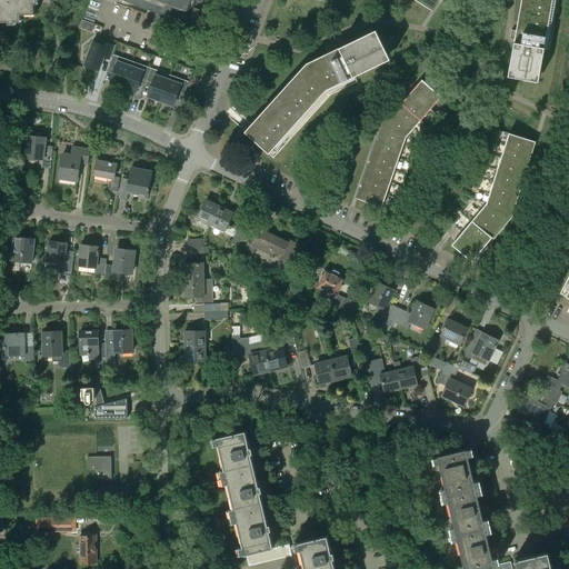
[(0,0),(0,20),(21,20),(21,15),(36,15),(35,0),(0,0)]
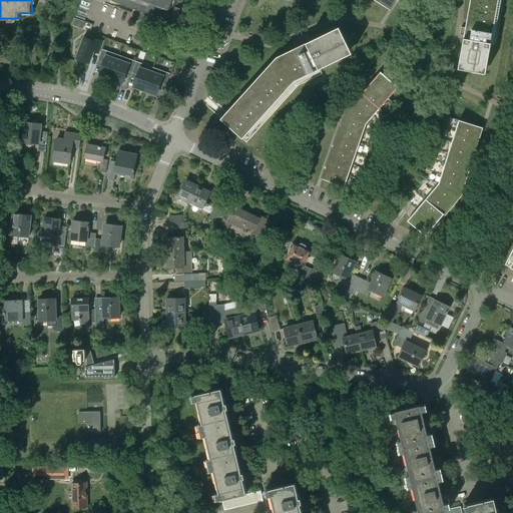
[(110,0),(110,1),(174,24),(180,9),(177,8),(179,2),(182,3),(182,0),(110,0)]
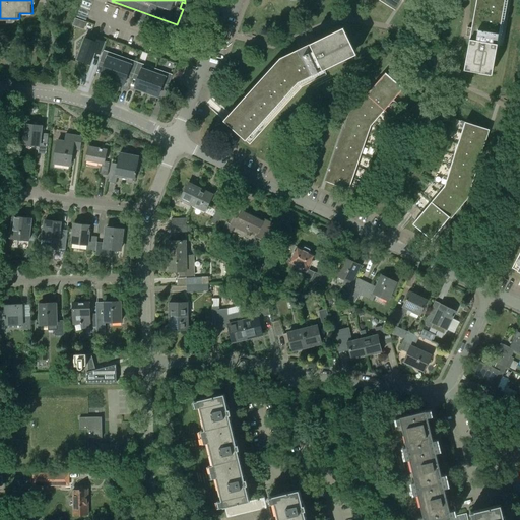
[(400,0),(378,0),(394,10),(400,0)]
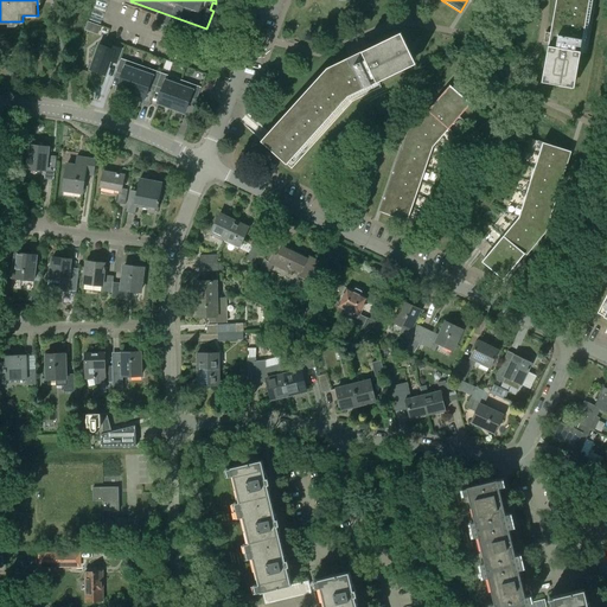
[(574,88),(589,0),(556,0),(550,33),(545,32),(544,42),(549,43),(542,82),(574,88)]
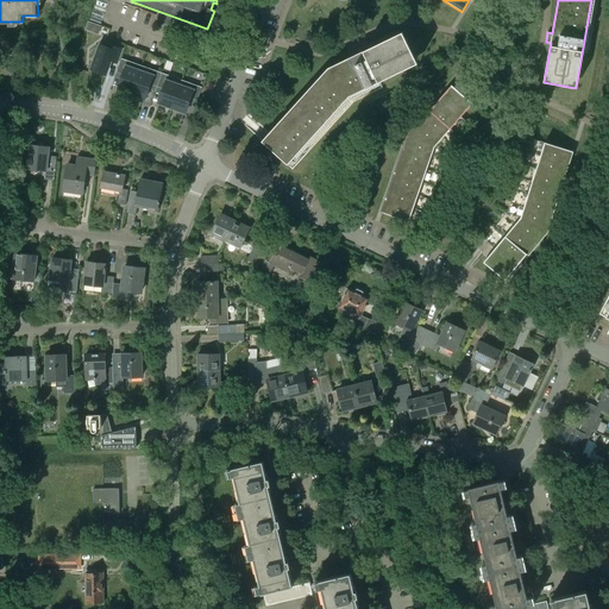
[(288,165),(349,96),(418,64),(402,32),(360,52),(358,49),(350,52),(352,57),(328,68),(265,138),(262,142),(288,165)]
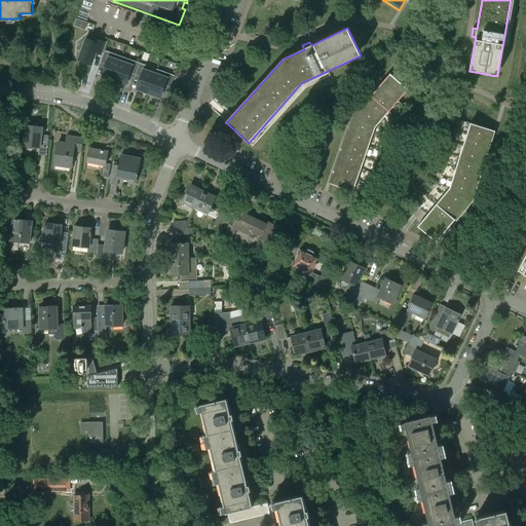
[(87,37),(79,61),(90,65),(96,52),(101,54),(105,43),(87,37)]
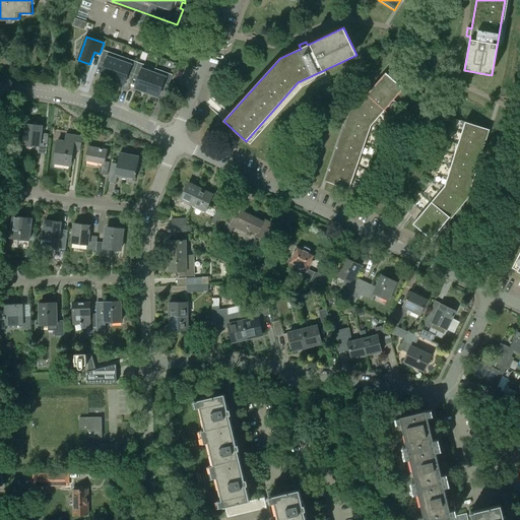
[(104,51),(100,62),(106,64),(104,68),(101,76),(112,80),(121,57),(104,51)]
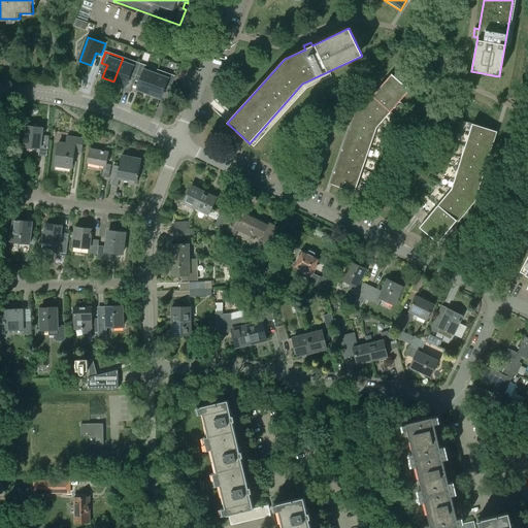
[(123,58),(113,81),(126,86),(129,77),(130,73),(136,75),(140,63),(123,58)]
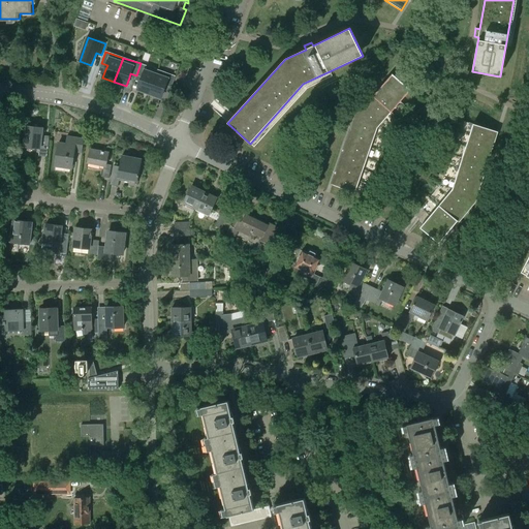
[(141,64),(136,75),(142,78),(141,82),(137,90),(149,94),(158,70),(157,69),(156,72),(146,68),(147,66),(141,64)]
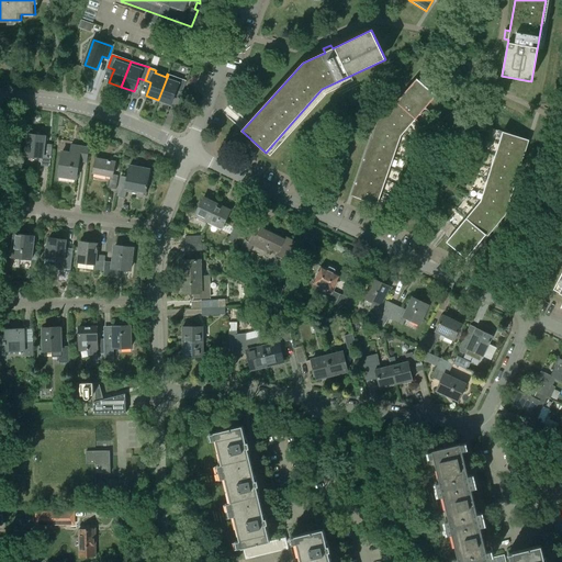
[(168,75),(158,100),(171,104),(173,96),(176,91),(181,93),(186,81),(168,75)]
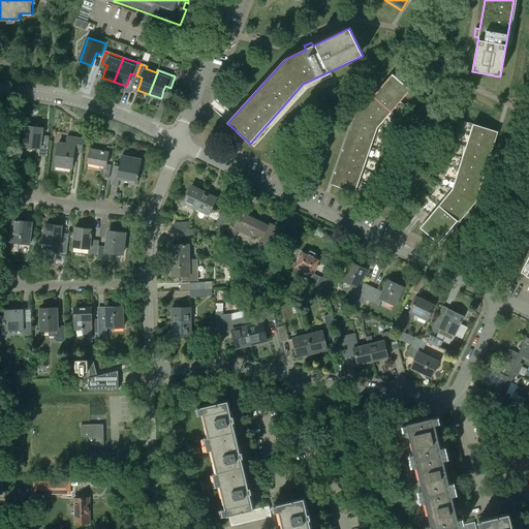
[(382,104),(398,86),(389,79),(373,96),(382,104)]
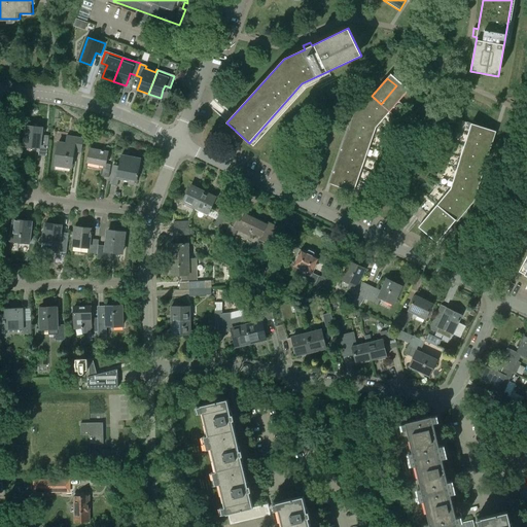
[(390,111),(406,94),(396,85),(381,104),(390,111)]
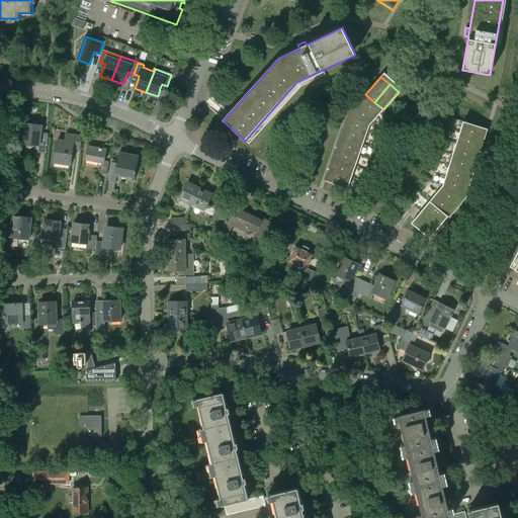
[(383,109),(374,102),(365,94),(358,103),(375,118),(383,109)]
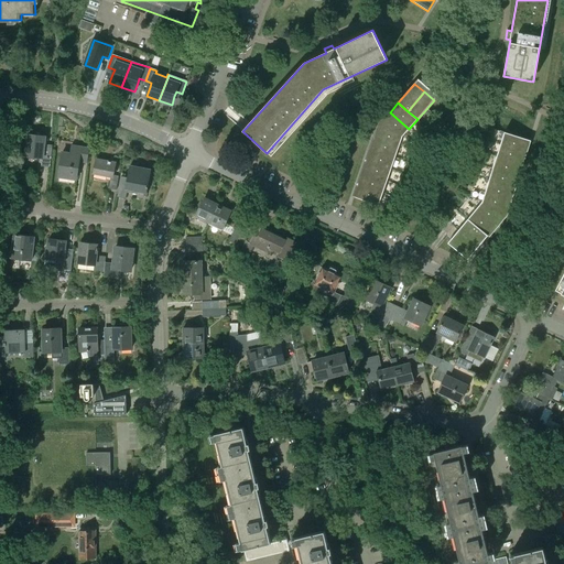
[(409,129),(390,112),(380,123),(402,137),(409,129)]
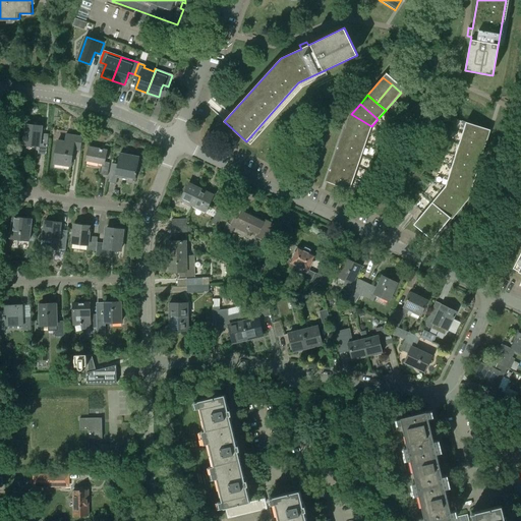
[(371,126),(351,114),(346,127),(368,135),(371,126)]
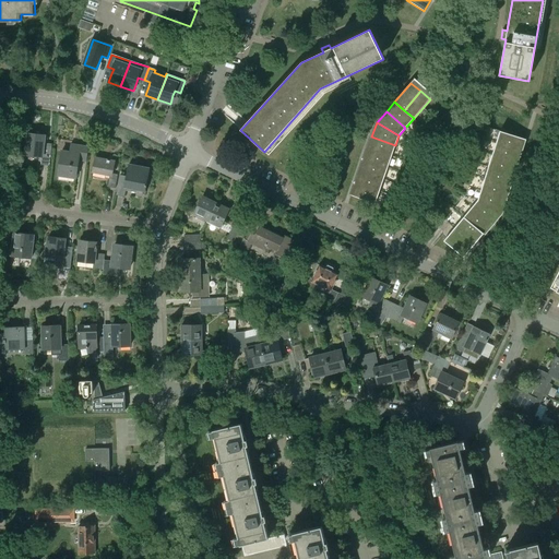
[(500,131),(496,143),(520,152),(524,139),(501,132),(500,131)]
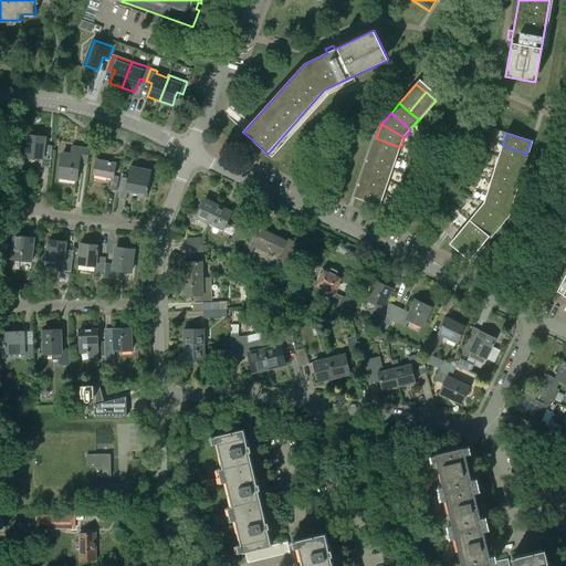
[(41,167),(50,168),(52,149),(44,148),(45,137),(29,135),(25,158),(42,160),(41,167)]
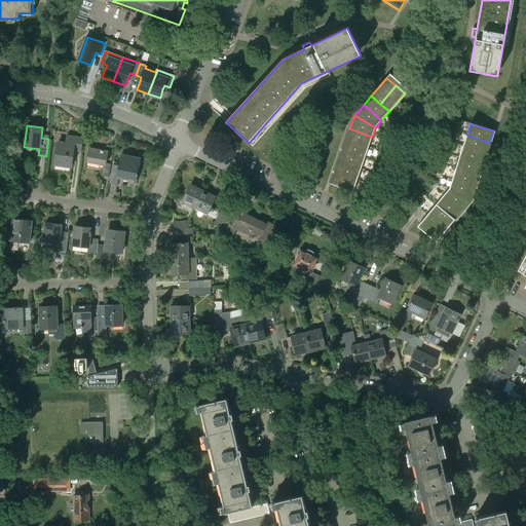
[(369,147),(372,137),(349,128),(345,140),(369,147)]
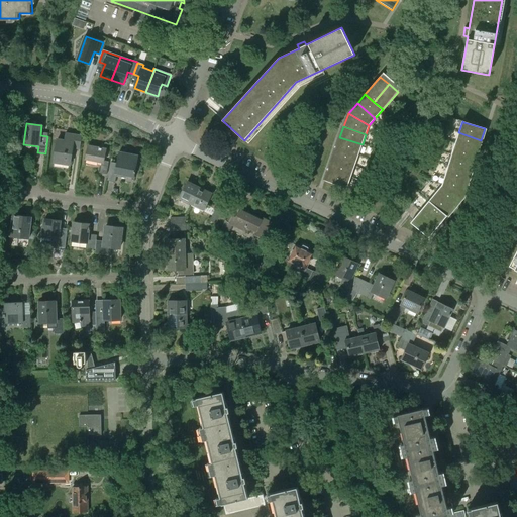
[(458,132),(455,143),(478,151),(481,140),(458,132)]
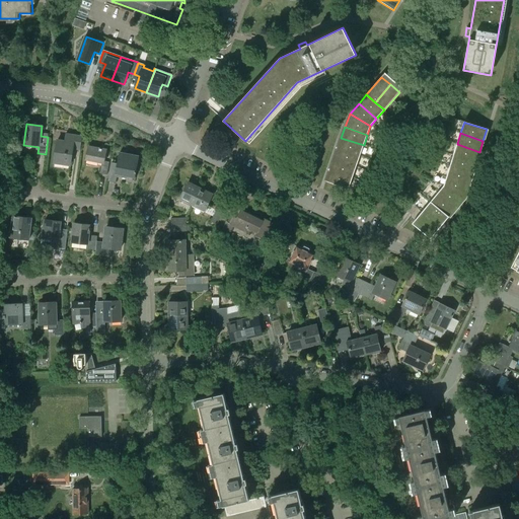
[(54,163),(70,166),(73,147),(80,148),(82,137),(66,134),(65,141),(58,140),(54,163)]
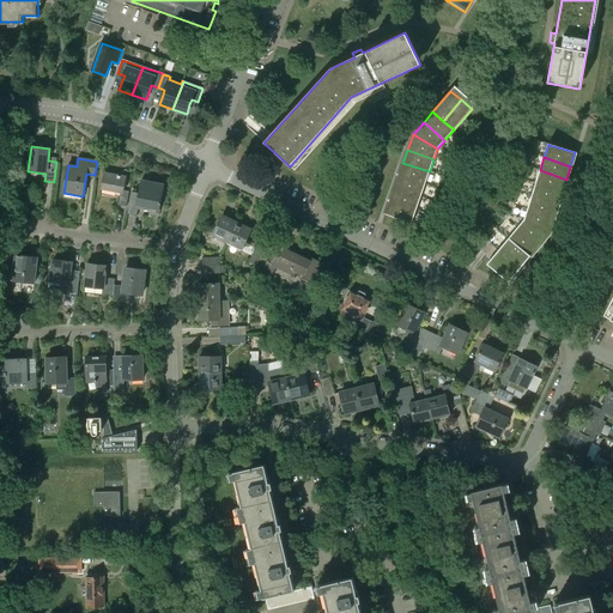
[(425,184),(430,171),(402,163),(399,175),(425,184)]
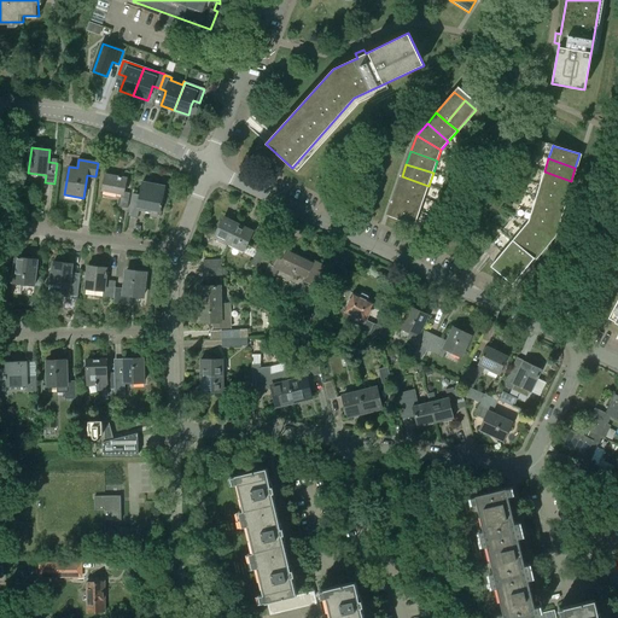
[(544,172),(540,185),(567,193),(571,181),(544,172)]
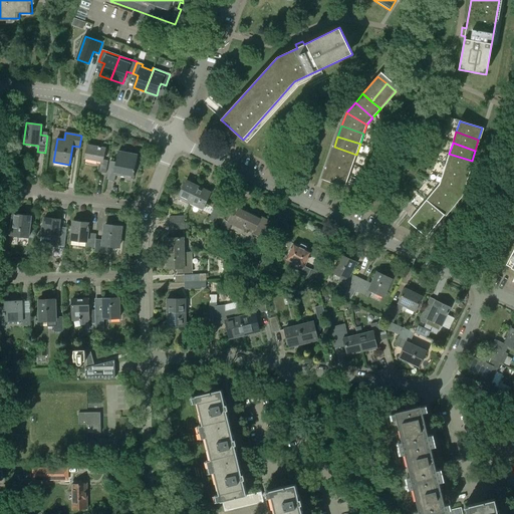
[(98,172),(105,174),(109,157),(104,156),(105,149),(87,146),(85,159),(101,162),(98,172)]
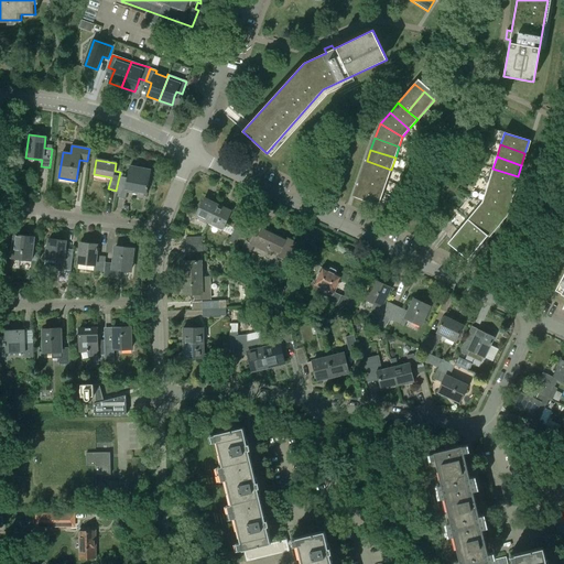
[(387,182),(391,170),(367,161),(362,173),(387,182)]
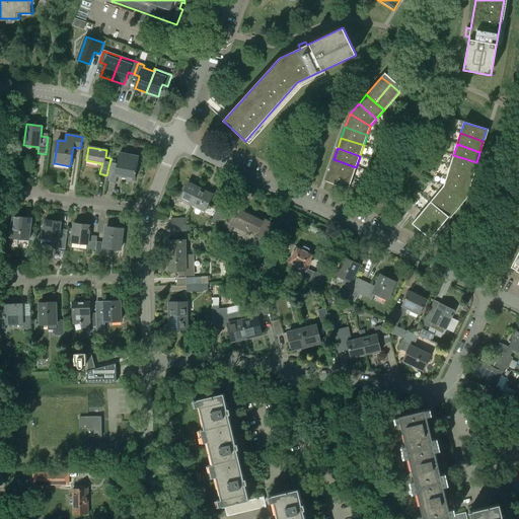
[(107,181),(116,183),(118,174),(135,178),(139,156),(120,153),(118,164),(112,163),(107,181)]
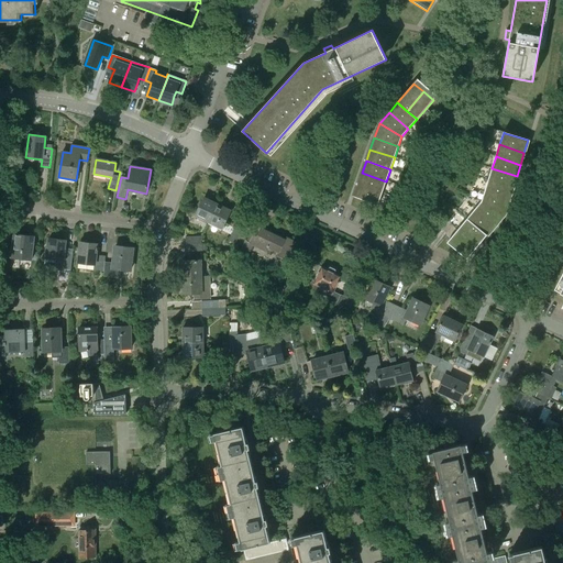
[(492,168),(488,180),(512,188),(517,176),(492,168)]
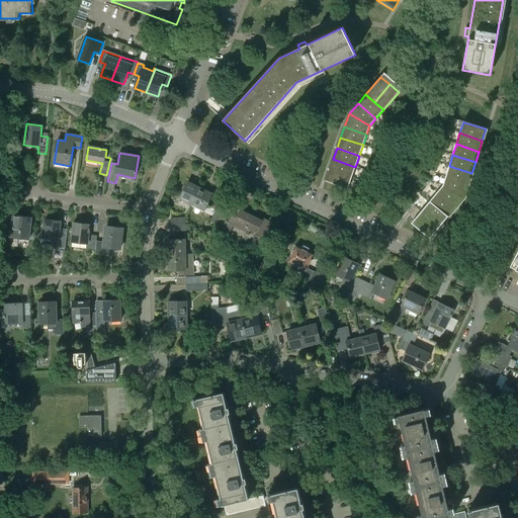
[(352,178),(355,167),(333,159),(329,170),(352,178)]
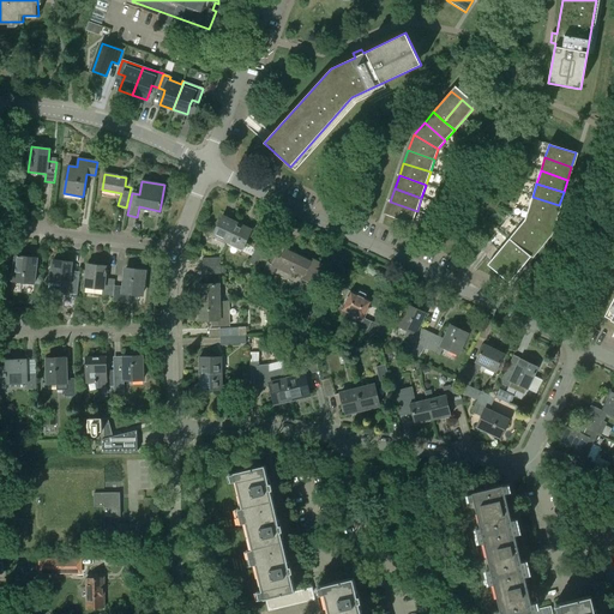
[(533,197),(528,210),(555,218),(559,205),(533,197)]
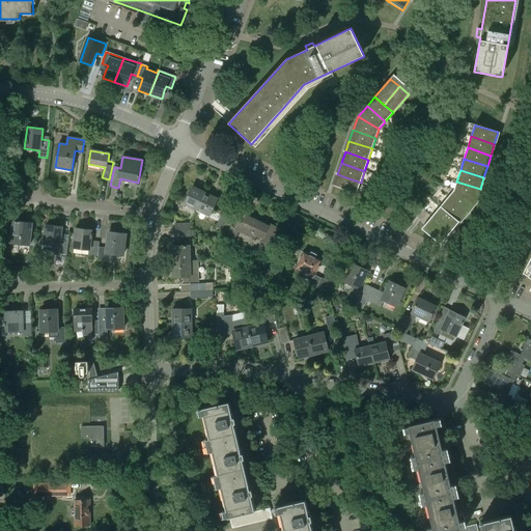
[(357,194),(361,183),(337,174),(333,186),(357,194)]
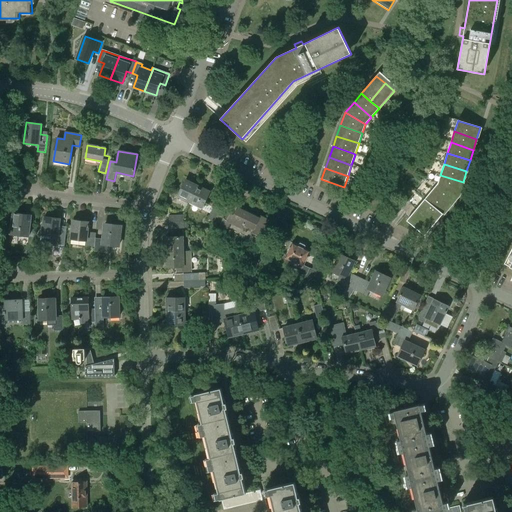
[(440,175),(437,184),(458,195),(463,182),(440,175)]
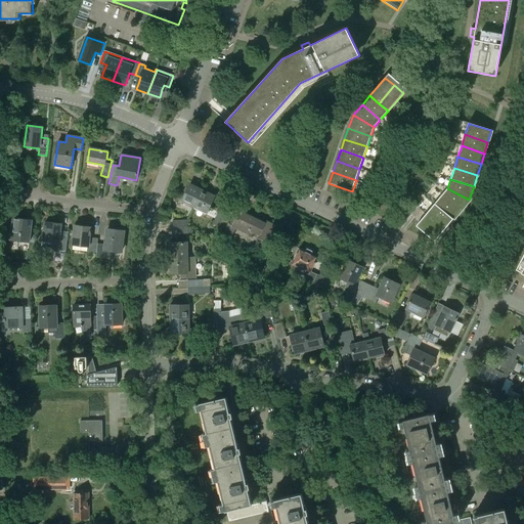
[(181,202),(194,208),(203,190),(189,184),(181,202)]
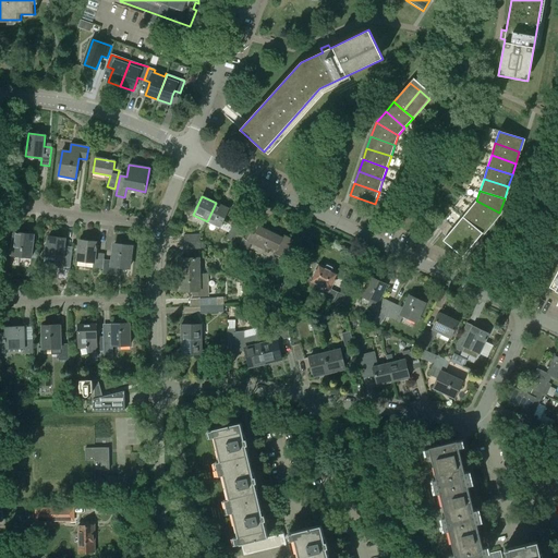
[(476,201),(470,208),(490,225),(499,213),(476,201)]
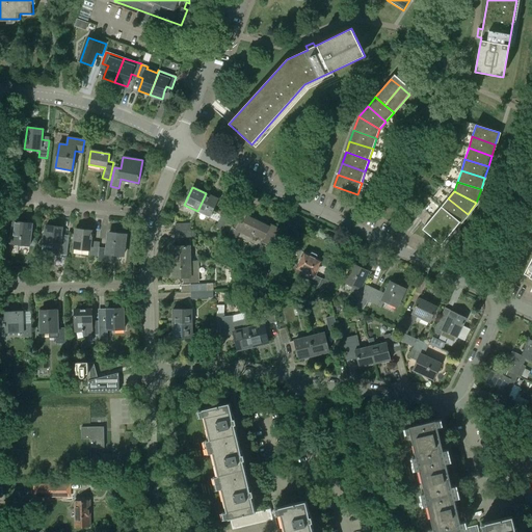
[(206,193),(197,211),(210,217),(218,200),(206,193)]
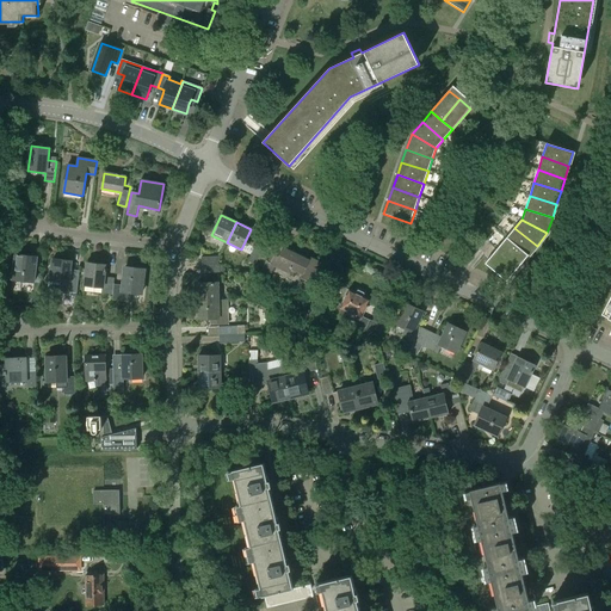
[(514,228),(506,238),(517,247),(528,255),(537,246),(514,228)]
